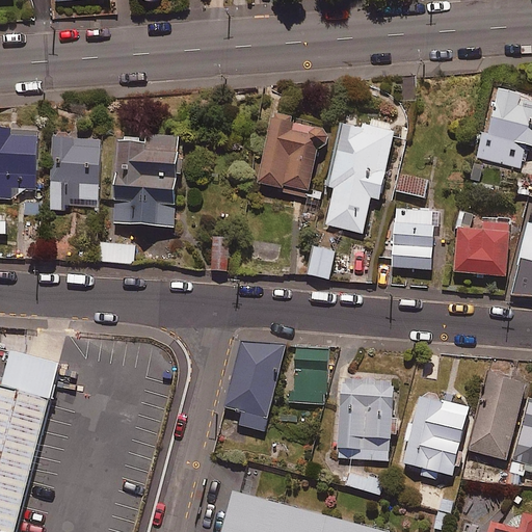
[(144,0),(149,6),(159,9),(167,2),(166,0),(144,0)]
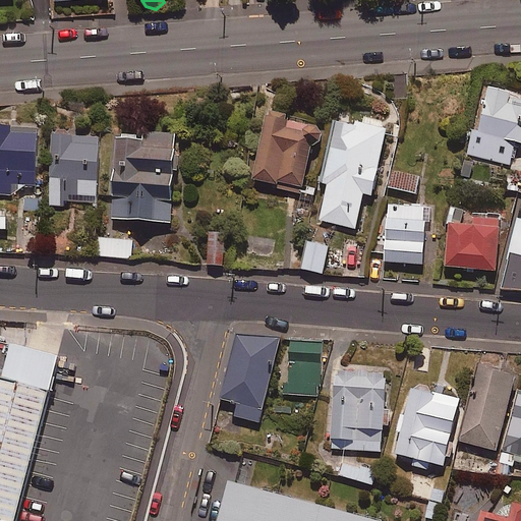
[(520,93),(485,83),(467,155),(509,165),(516,140),(520,141),(520,93)]
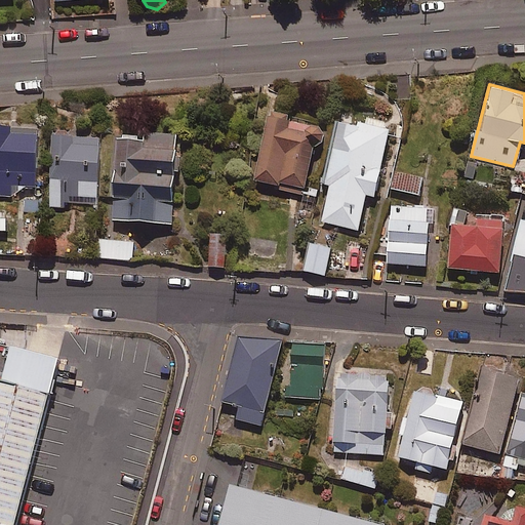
[(319,123),(269,109),(249,178),(299,193),(319,123)]
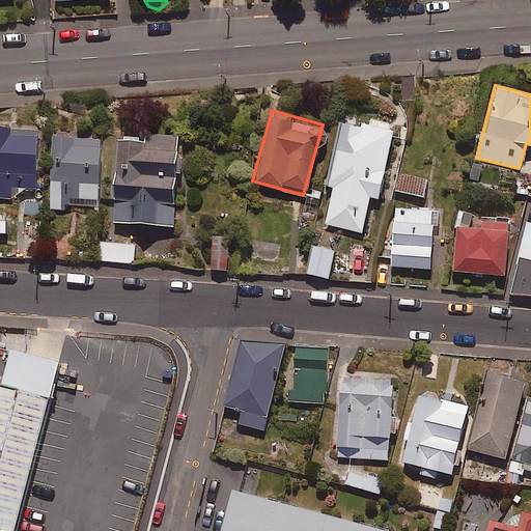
[(392,130),(342,118),(328,183),(332,184),(323,223),(360,231),(368,196),(376,197),(392,130)]
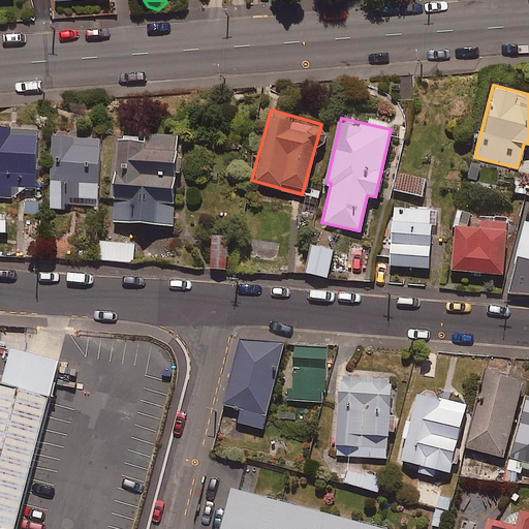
[(39,128),(0,125),(0,196),(13,197),(14,189),(35,191),(39,128)]
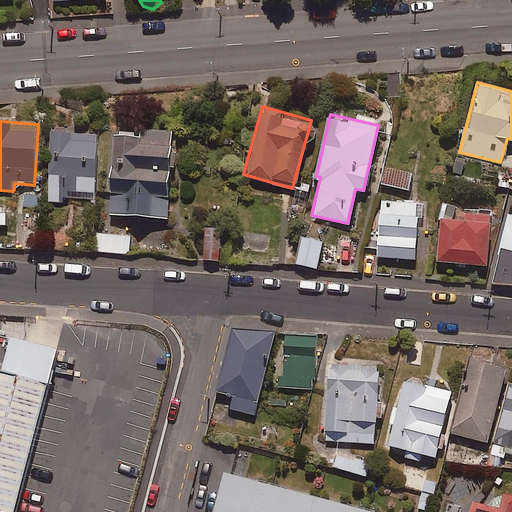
[(98,130),(50,127),(47,201),(62,201),(62,197),(94,199),(98,130)]
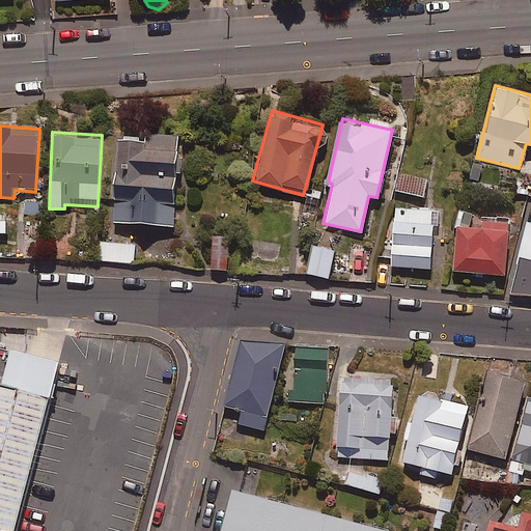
[(175,136),(115,133),(111,222),(171,225),(175,136)]
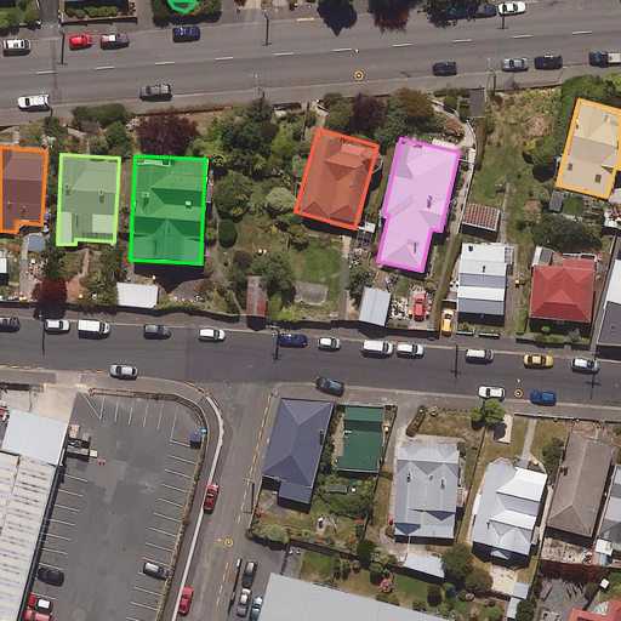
[(497,205),(463,201),(461,223),(495,227),(497,205)]
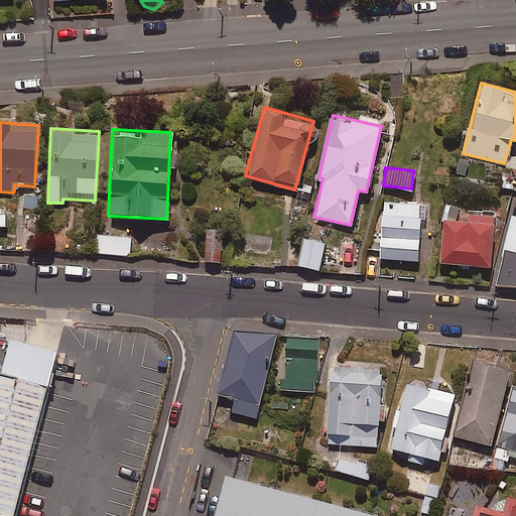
[(425,203),(383,199),(377,257),(416,260),(420,218),(424,218),(425,203)]
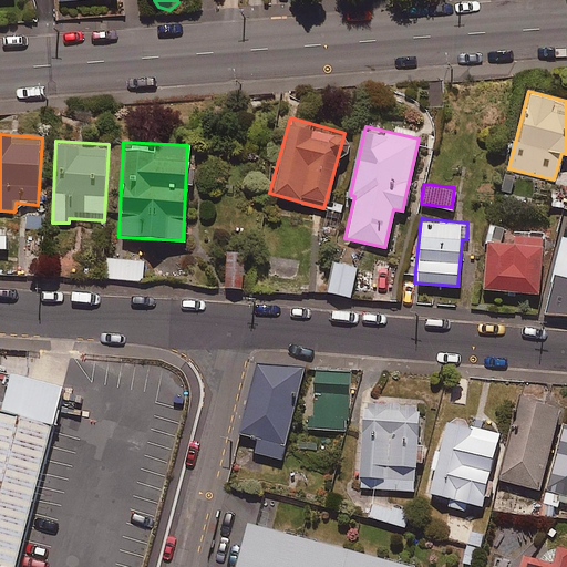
[(545,237),(515,233),(514,241),(487,238),(481,286),(536,295),(545,237)]
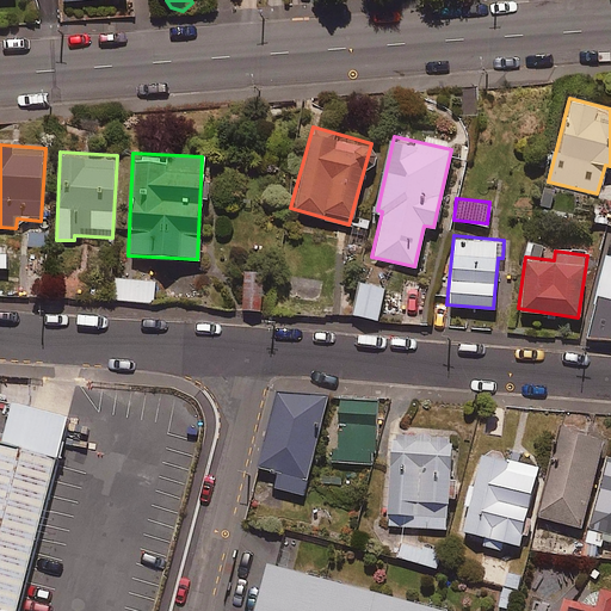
[(610,254),(605,254),(586,333),(610,339),(610,254)]
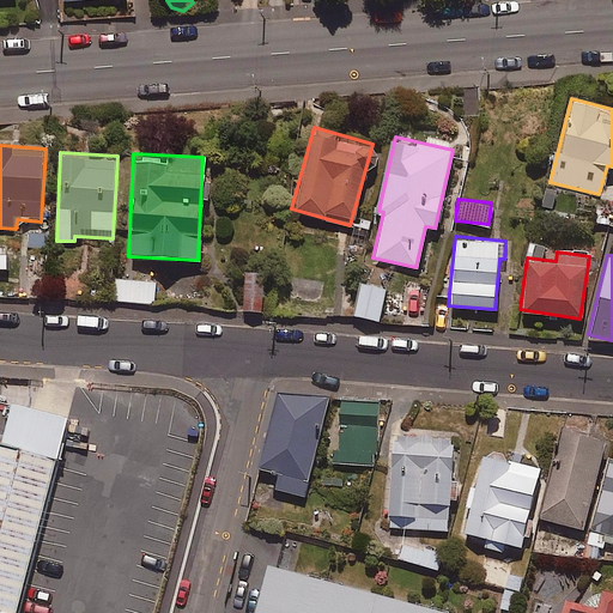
[(155,281),(117,280),(116,302),(155,303),(155,281)]
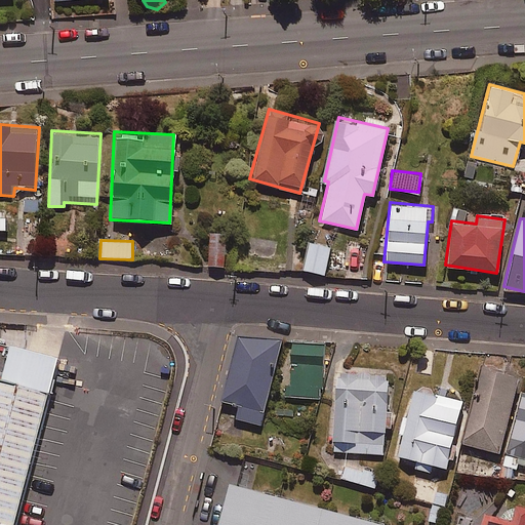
[(330,246),(309,241),(303,270),(324,275),(330,246)]
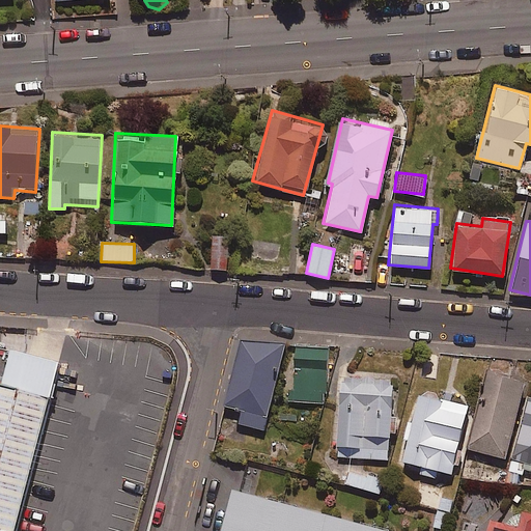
[(282,347),(243,337),(225,406),(235,408),(232,422),(262,429),(282,347)]
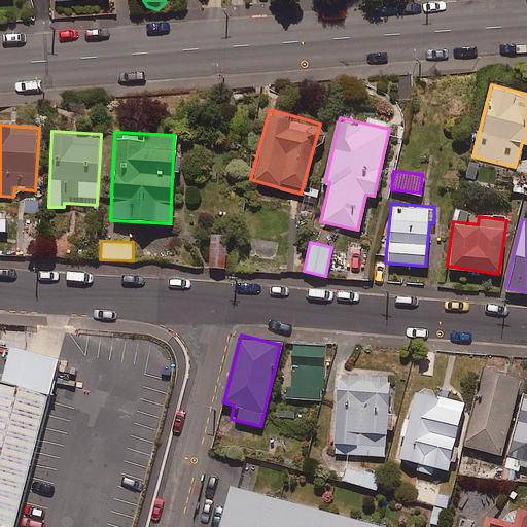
[(63,353),(0,336),(0,505),(20,512),(63,353)]
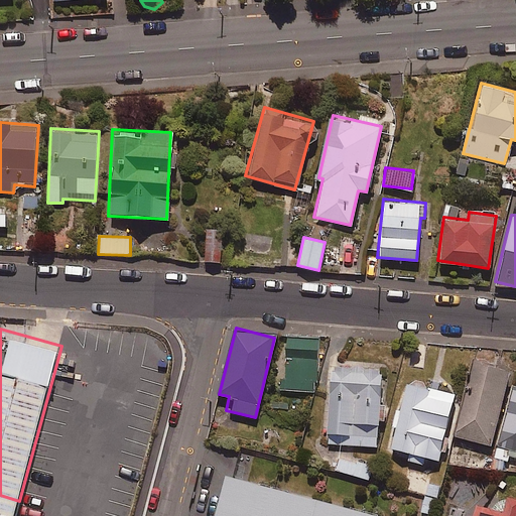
[(318,338),(287,335),(282,388),(314,391),(318,338)]
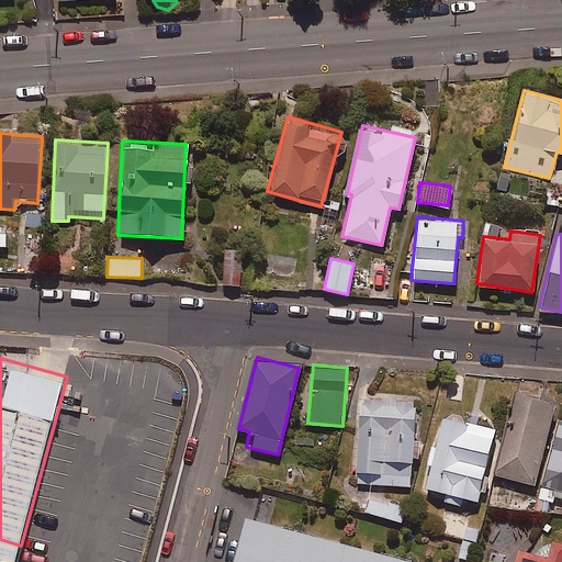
[(553,397),(514,389),(494,474),(534,484),(553,397)]
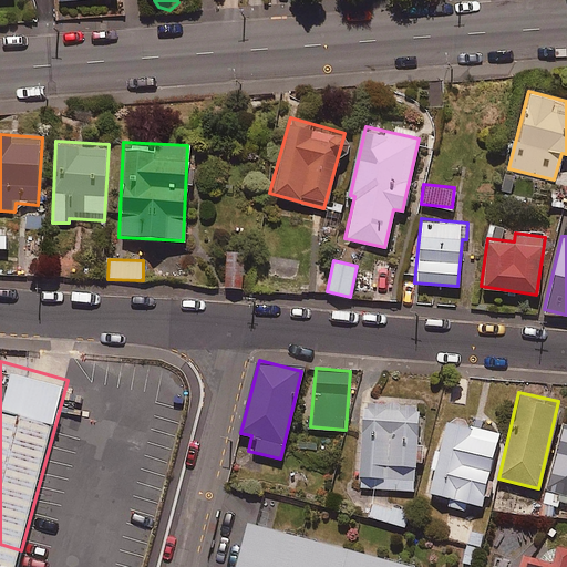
[(414,491),(416,461),(421,462),(422,443),(418,443),(421,402),(363,398),(356,486),(414,491)]
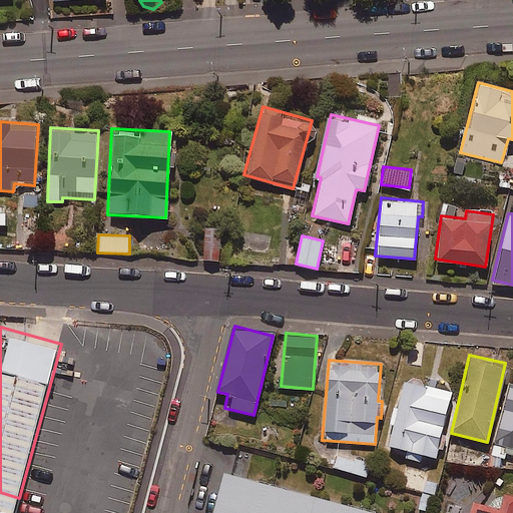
[(388,424),(393,425),(388,444),(406,449),(404,457),(418,461),(420,453),(434,457),(451,391),(405,379),(397,407),(393,406),(388,424)]
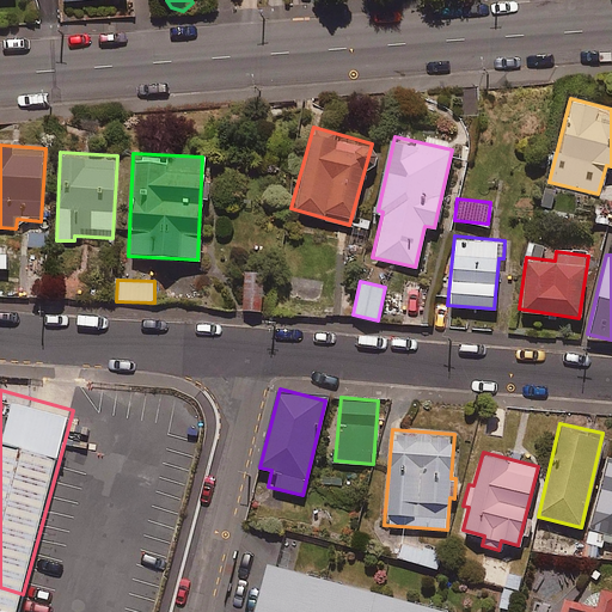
[(611,454),(606,453),(587,526),(586,546),(611,543),(611,454)]
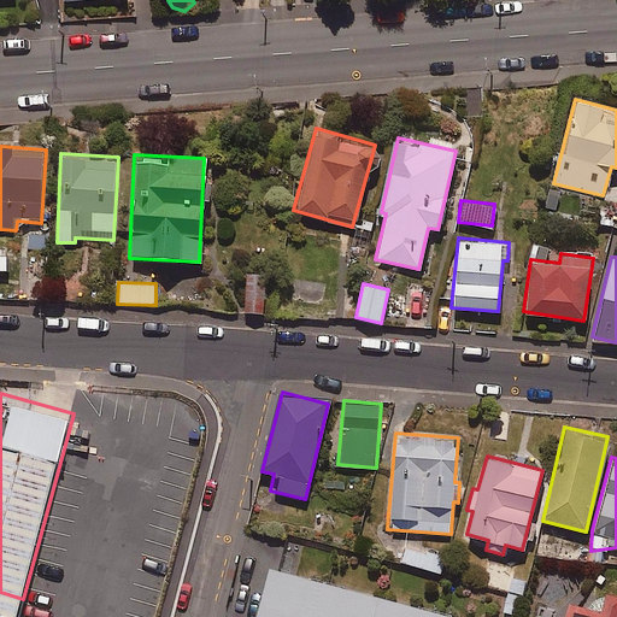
[(444,554),(405,542),(400,560),(439,573),(444,554)]
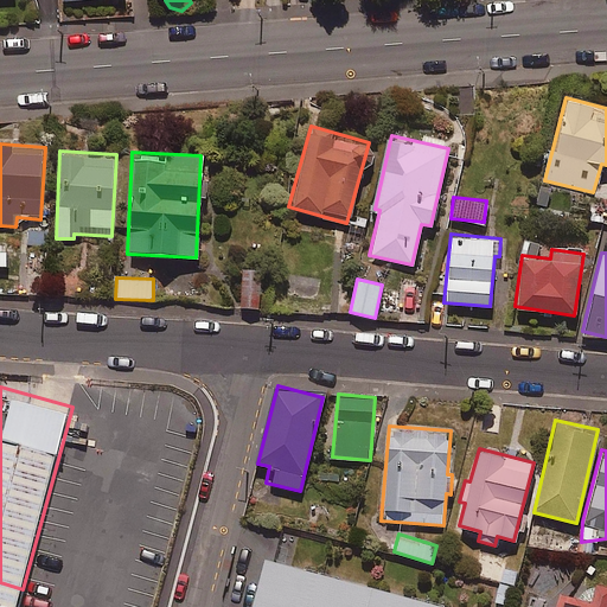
[(438,606),(267,561),(254,606),(438,606)]
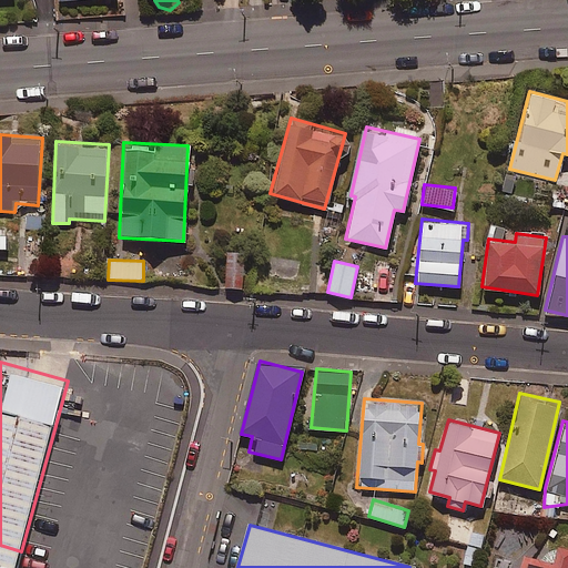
[(472,529),(460,561),(473,565),(484,534),(472,529)]
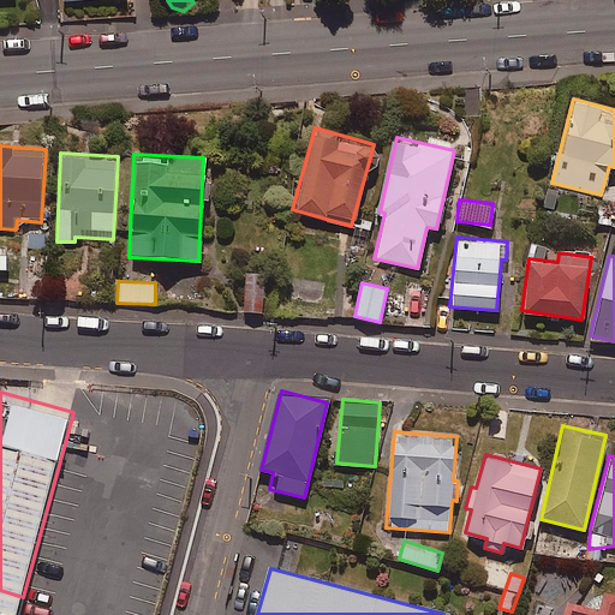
[(604,601),(581,595),(577,614),(614,614),(614,591),(607,589),(604,601)]
